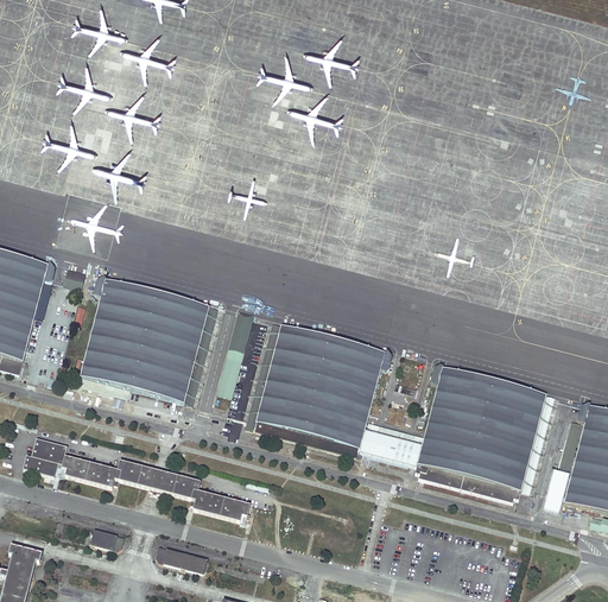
[(49,263),(0,249),(0,366),(19,372),(23,359),(49,263)]
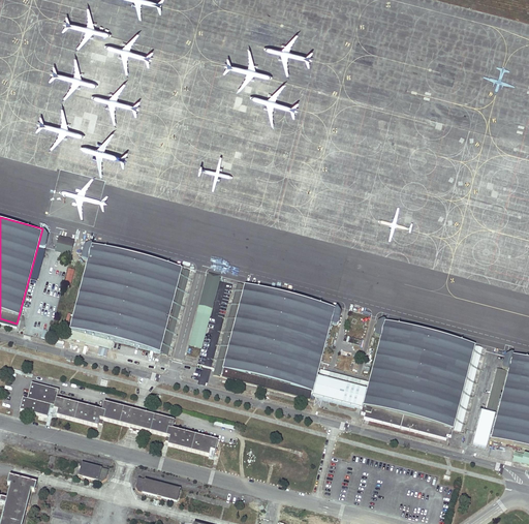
[(182,265),(91,241),(70,325),(160,348),(182,265)]
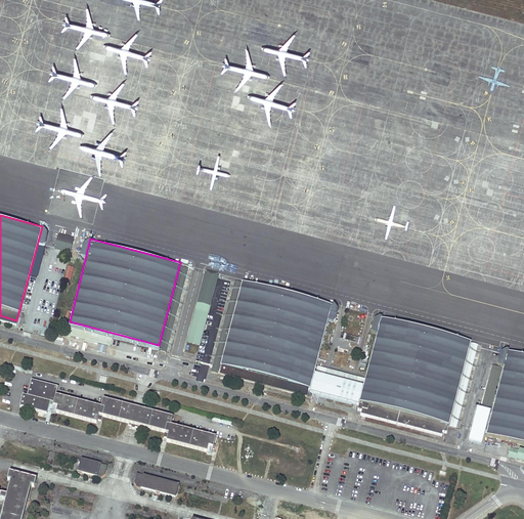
[(67,261),(64,275),(72,276),(74,262),(67,261)]
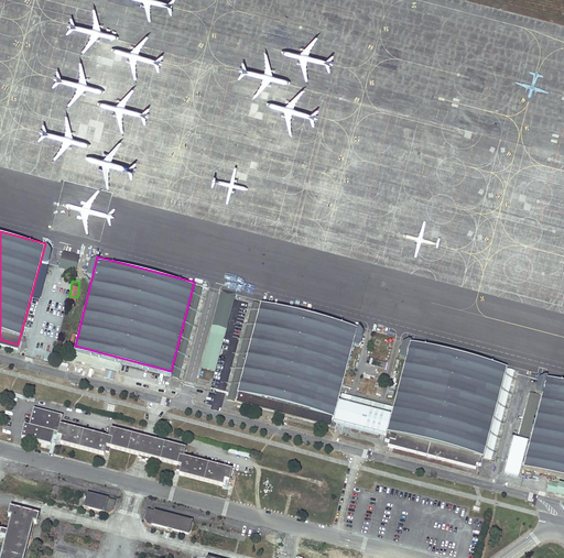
[(235,290),(220,286),(202,363),(216,367),(235,290)]
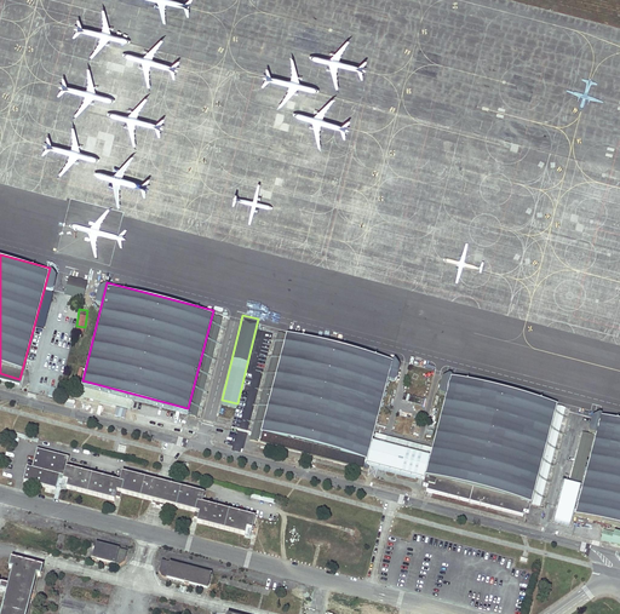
[(392,357),(279,327),(251,432),(363,463),(392,357)]
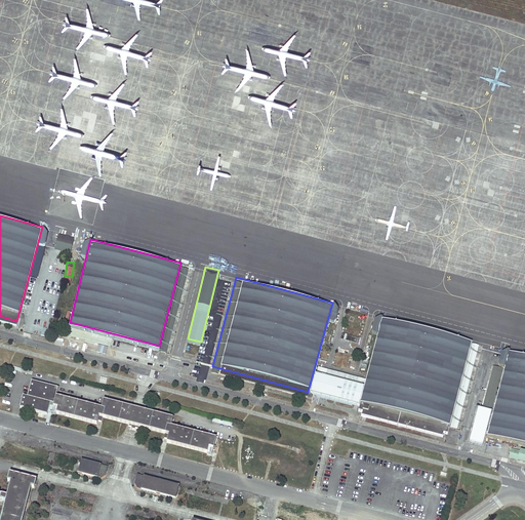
[(471,338),(381,316),(358,406),(448,429),(449,423),(471,338)]
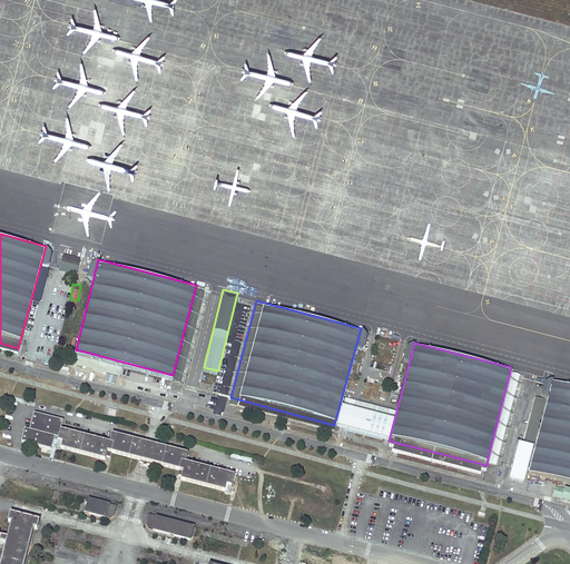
[(389,368),(390,360),(370,357),(369,365),(389,368)]
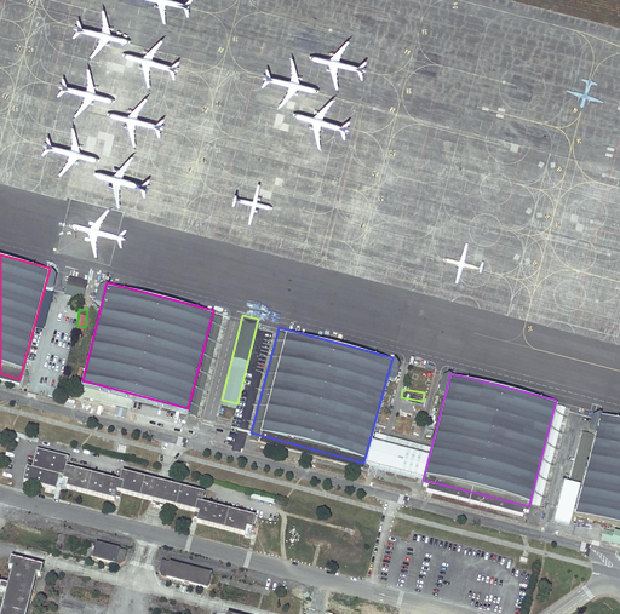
[(95,405),(97,396),(90,395),(87,402),(95,405)]
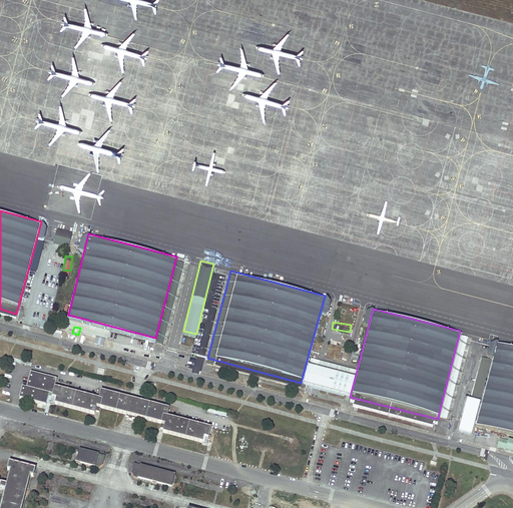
[(460,331),(439,413),(447,416),(468,333),(460,331)]
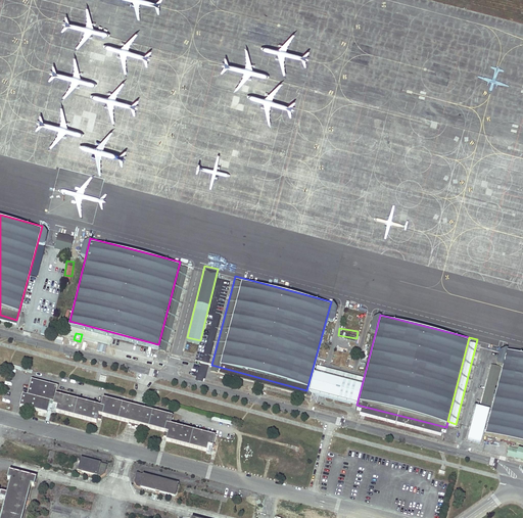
[(522,350),(507,347),(484,431),(522,441),(522,350)]
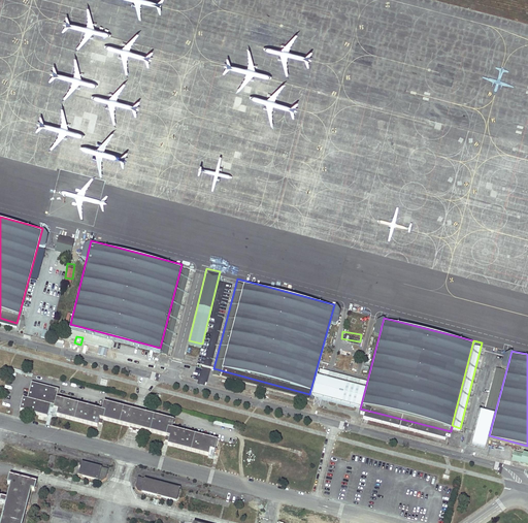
[(33,369),(10,363),(9,366),(32,372),(33,369)]
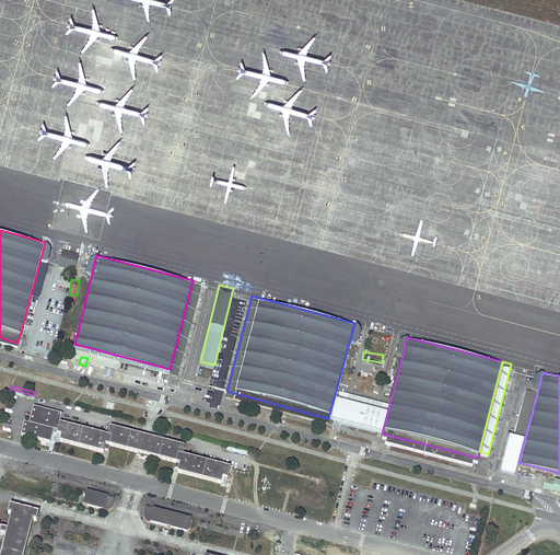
[(536,389),(525,386),(514,429),(525,431),(536,389)]
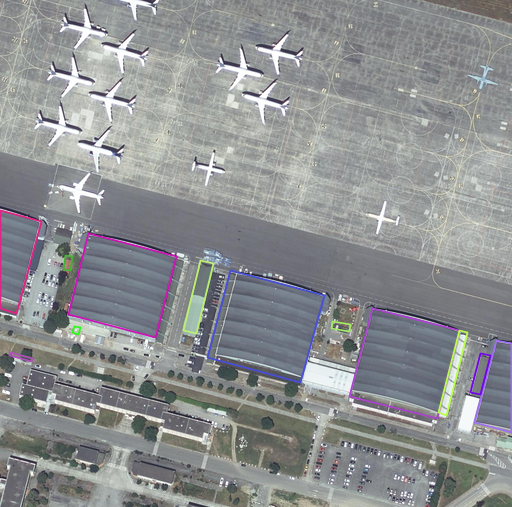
[(165,403),(104,387),(103,391),(100,390),(99,394),(54,382),(57,374),(31,367),(27,382),(22,381),(19,393),(46,400),(48,391),(56,393),(55,399),(94,409),(96,404),(100,405),(100,402),(126,409),(126,410),(135,412),(135,411),(161,418),(160,421),(164,422),(163,427),(202,437),(204,432),(208,433),(211,423),(167,411),(168,407),(166,407),(166,405),(165,405),(165,403)]
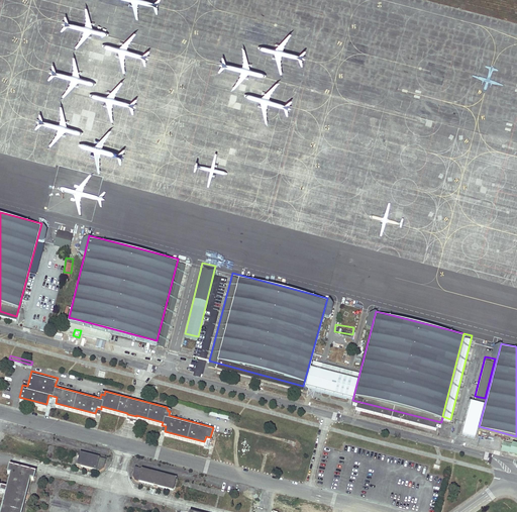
[(484,400),(471,397),(461,429),(476,433),(484,400)]
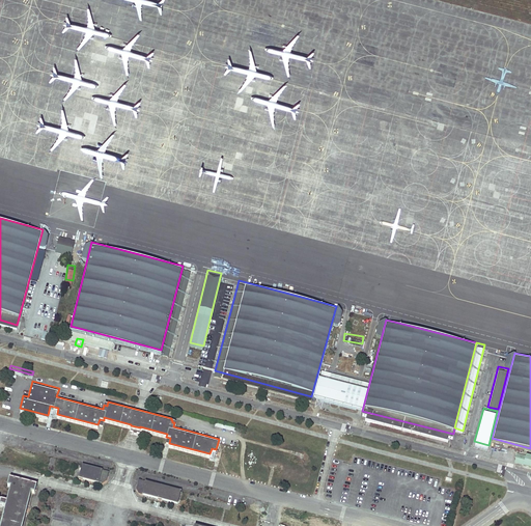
[(239,424),(216,418),(215,422),(238,427),(239,424)]
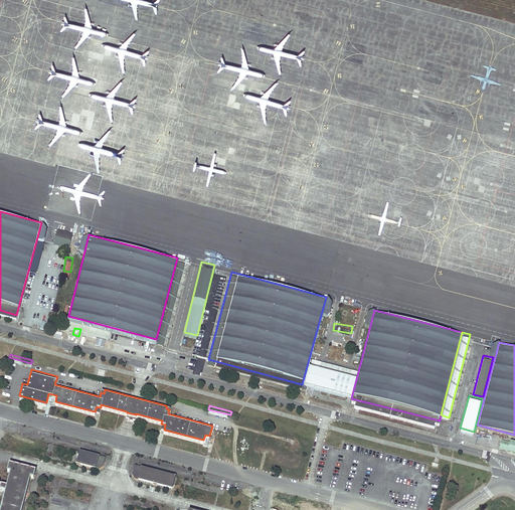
[(510,439),(501,437),(499,445),(508,448),(510,439)]
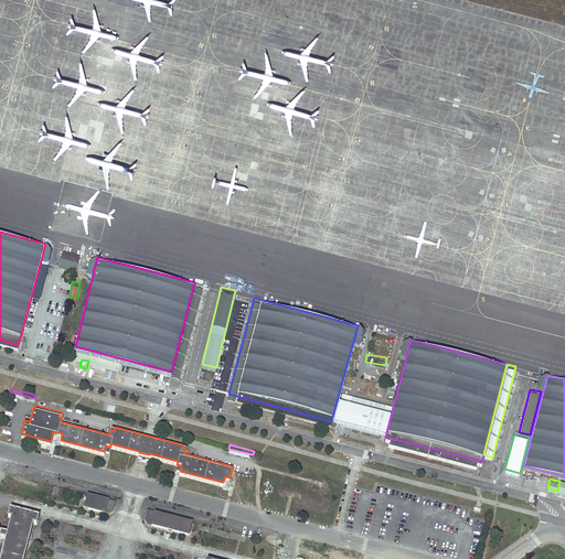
[(117,497),(86,490),(83,504),(108,511),(114,508),(117,497)]
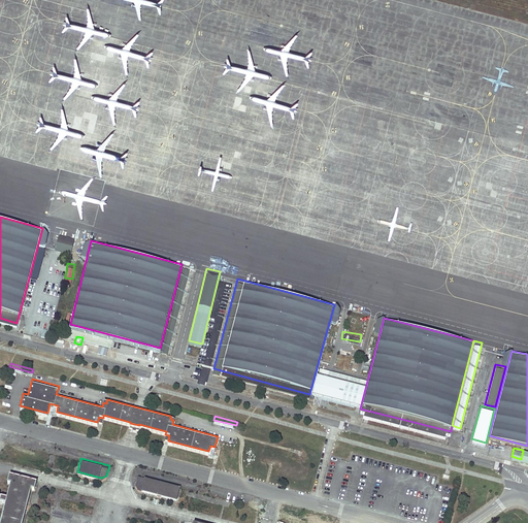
[(0,497),(6,499),(0,521),(0,522),(21,522),(31,485),(35,486),(36,478),(9,471),(7,479),(11,480),(7,494),(0,492),(0,497)]
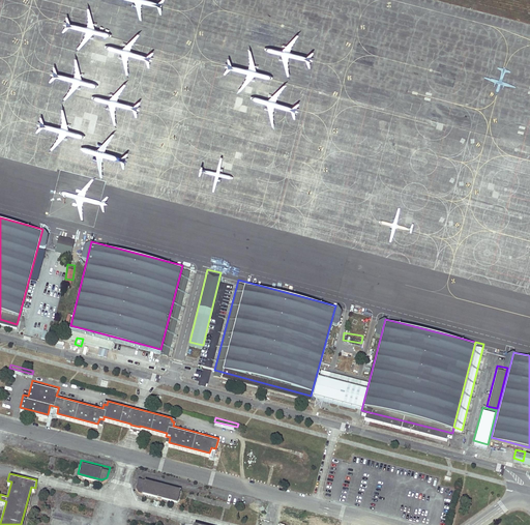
[(182,486),(139,474),(137,484),(139,489),(178,500),(182,486)]
